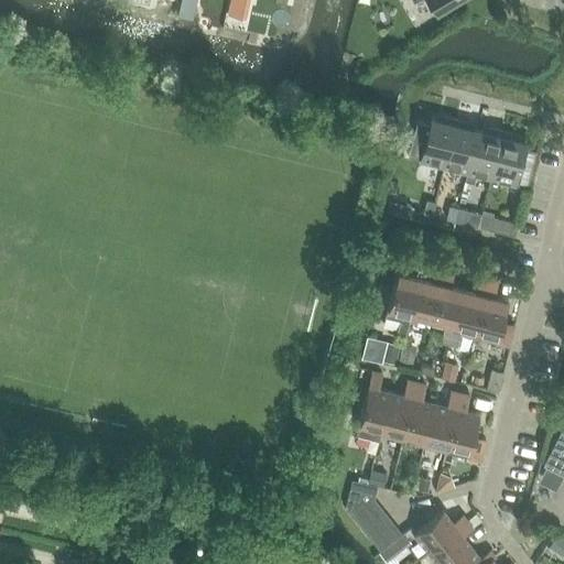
[(429,0),(438,15),(463,0),(413,0),(414,2),(418,0),(429,0)]
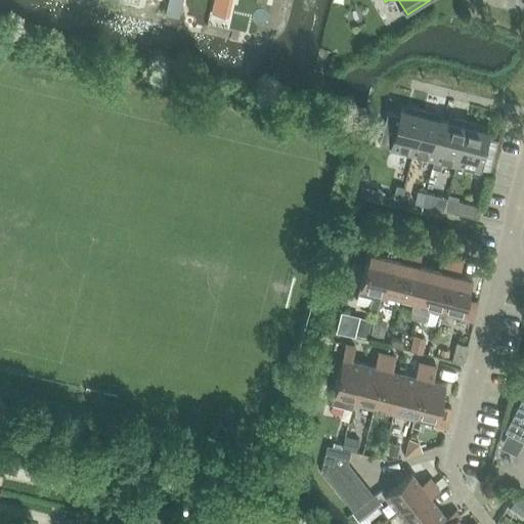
[(412,156),(424,112),(413,108),(412,113),(401,110),(399,116),(388,113),(380,145),(391,147),(391,149),(412,156)]
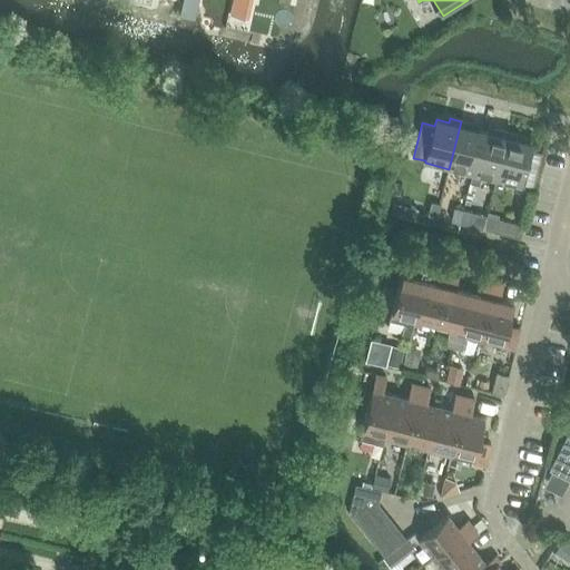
[(472,128),(473,124),(461,121),(449,169),(472,175),(483,131),(472,128)]
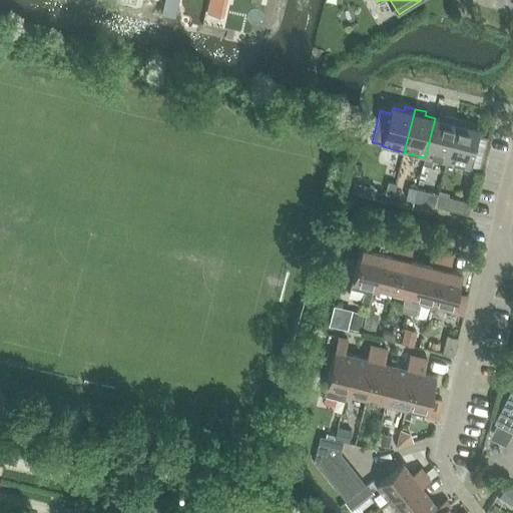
[(425,157),(446,162),(457,120),(447,117),(446,121),(435,118),(425,157)]
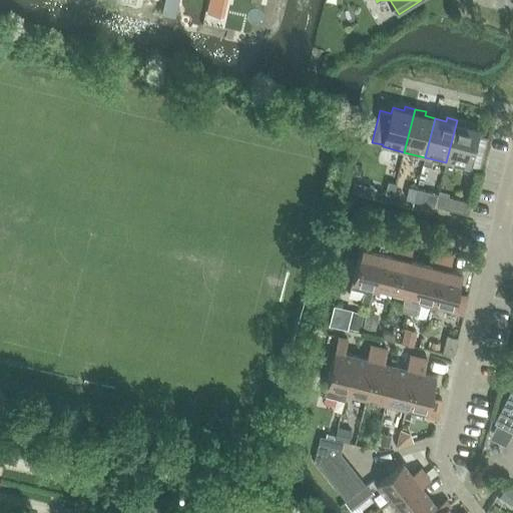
[(457,120),(446,162),(479,170),(488,137),(476,134),(478,129),(467,126),(468,122),(457,120)]
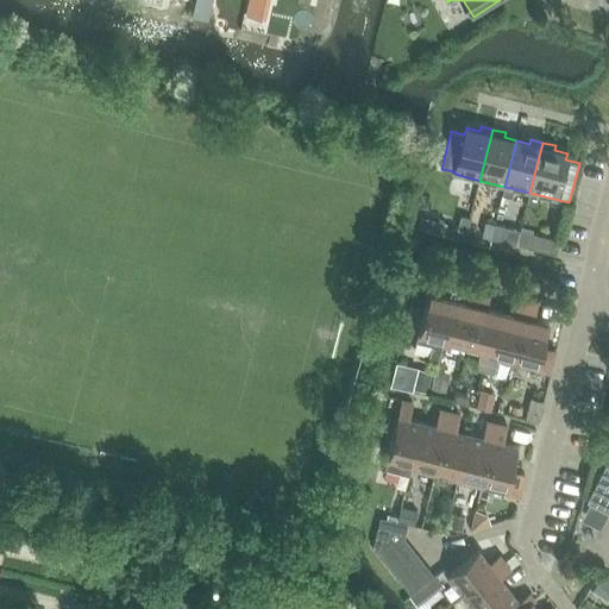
[(462,215),(458,230),(466,232),(470,218),(462,215)]
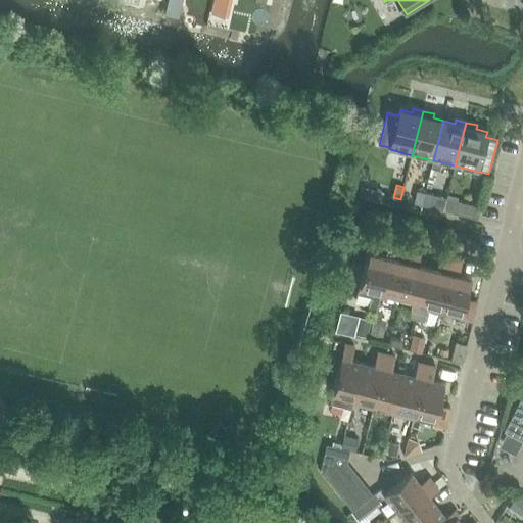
[(373,188),(371,198),(381,201),(383,191),(373,188)]
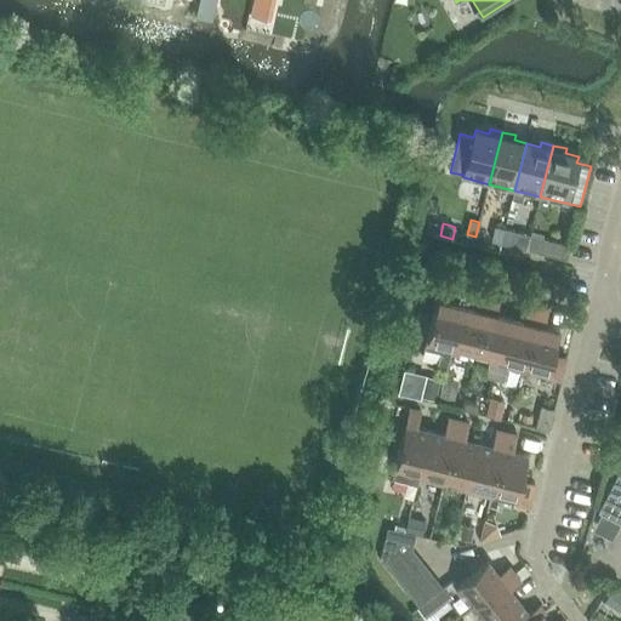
[(501,244),(505,229),(496,227),(493,241),(501,244)]
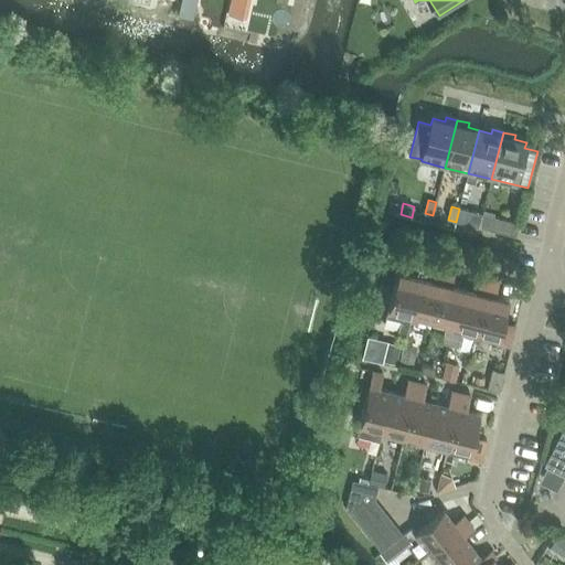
[(465,224),(468,211),(459,209),(456,222),(465,224)]
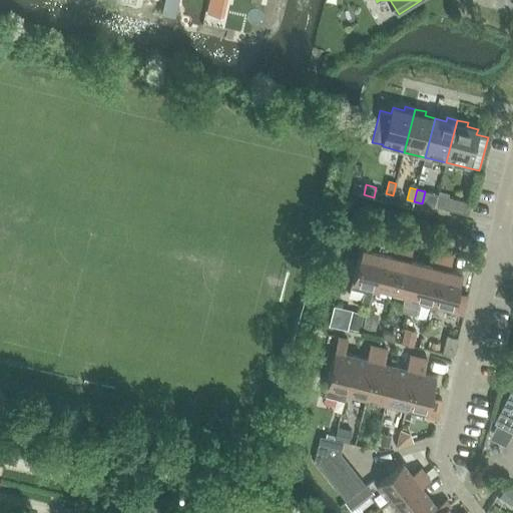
[(471,203),(448,197),(445,208),(468,214),(471,203)]
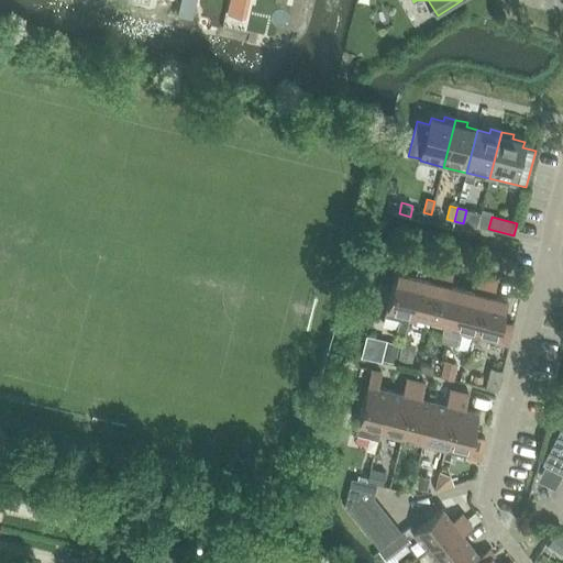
[(397,267),(385,317),(398,320),(396,330),(405,332),(407,322),(408,319),(419,273),(407,269),(410,255),(400,253),(397,267)]
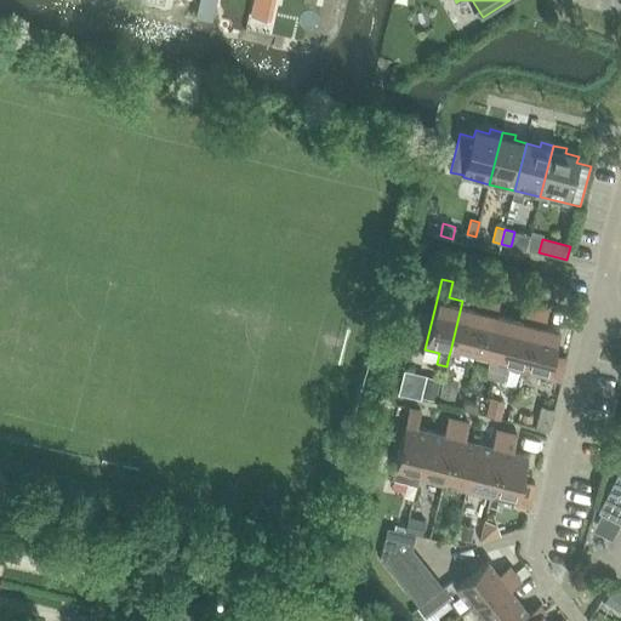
[(462,301),(450,352),(459,354),(461,347),(476,351),(491,291),(480,289),(476,305),(462,301)]
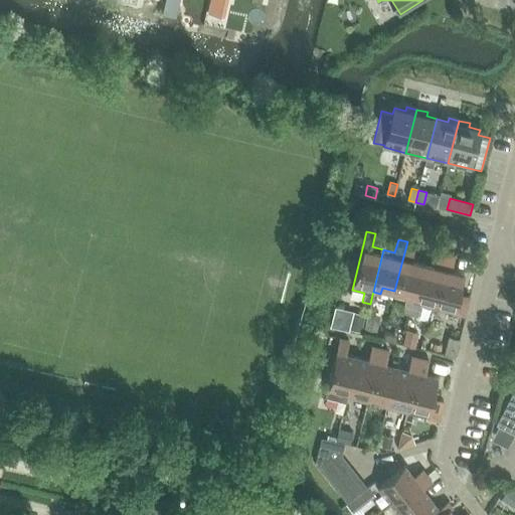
[(407,241),(394,291),(407,294),(403,312),(410,314),(413,303),(424,260),(412,258),(416,243),(407,241)]
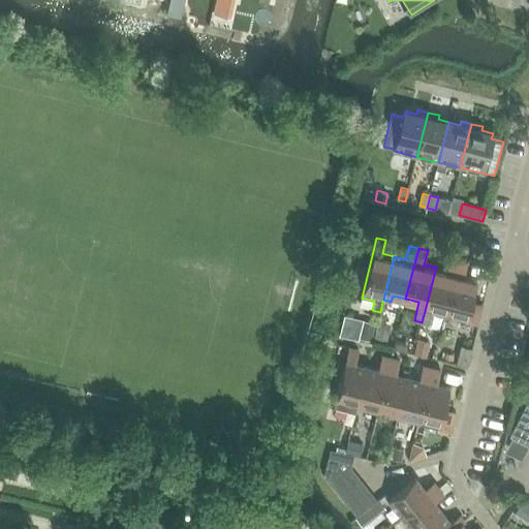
[(425,311),(422,322),(430,324),(433,312),(445,316),(457,272),(460,258),(450,256),(447,270),(436,267),(425,311)]
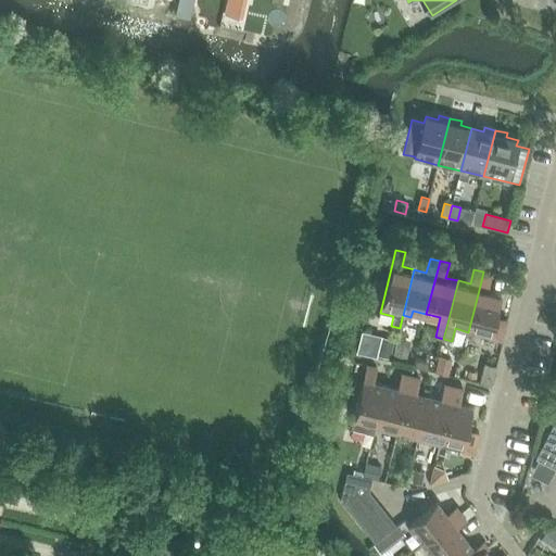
[(480,286),(468,332),(490,338),(502,340),(508,317),(496,314),(502,292),(490,289),(493,274),(483,272),(480,286)]
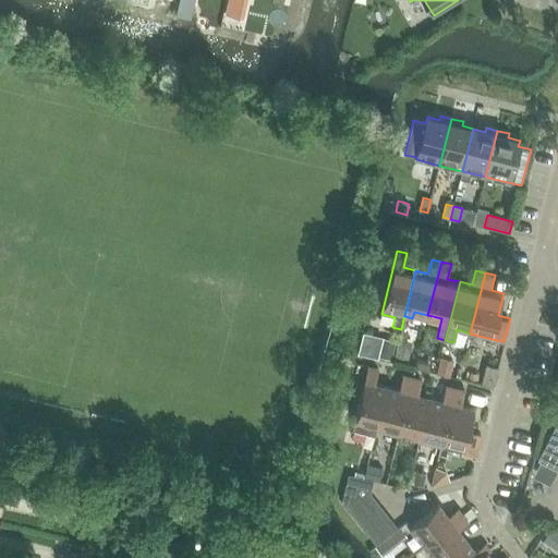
[(383,338),(378,356),(390,360),(396,340),(383,338)]
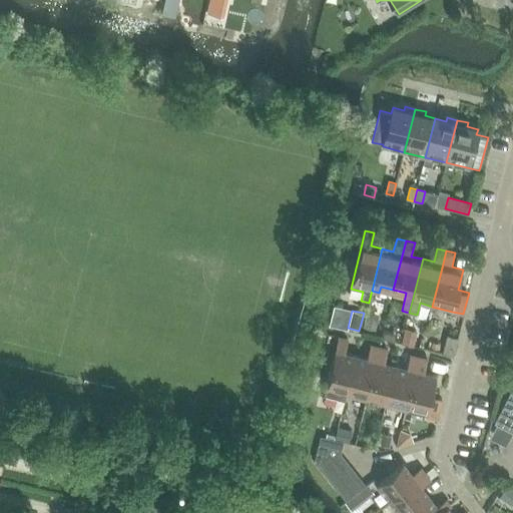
[(374,333),(379,315),(367,312),(363,330),(374,333)]
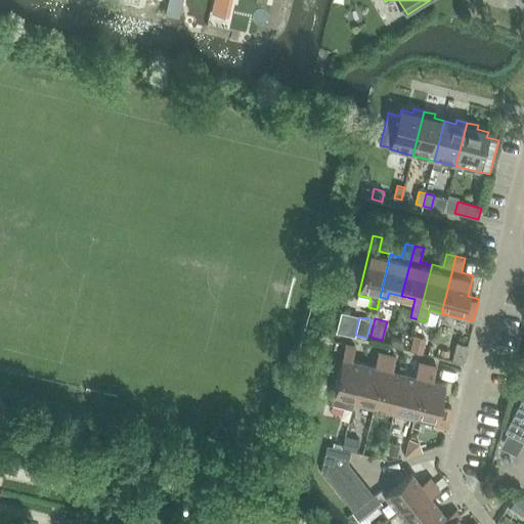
[(415,334),(410,350),(423,353),(426,337),(415,334)]
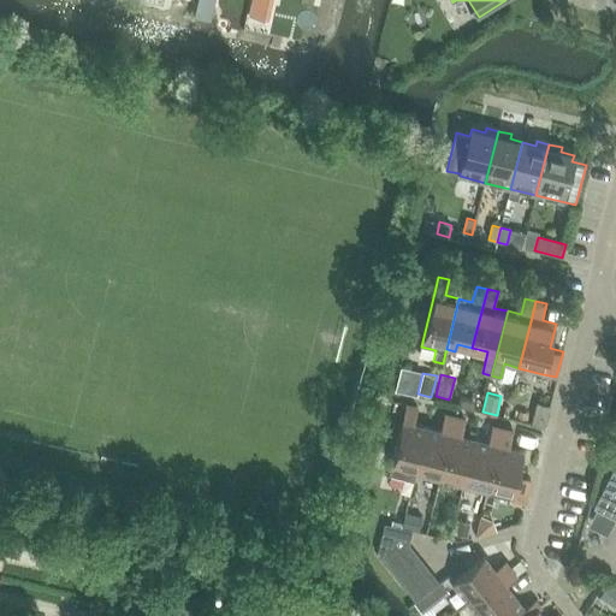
[(460,396),(458,404),(474,409),(474,400),(460,396)]
